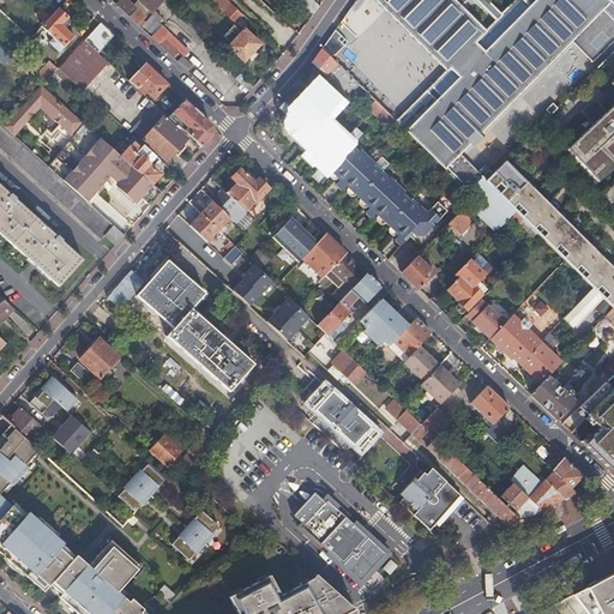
[(136,0),(151,13),(163,0),(115,0),(116,1),(114,4),(116,5),(142,29),(143,26),(149,32),(149,31),(156,24),(161,18),(154,12),(144,24),(142,22),(144,18),(125,0),(136,0)]
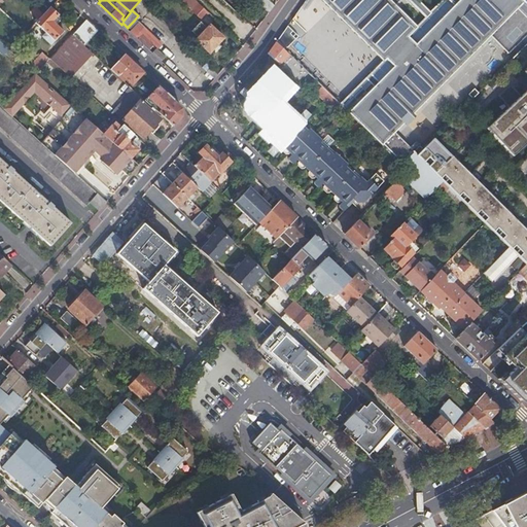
[(202,20),(208,13),(194,0),(186,0),(184,3),(191,9),(191,10),(202,20)]
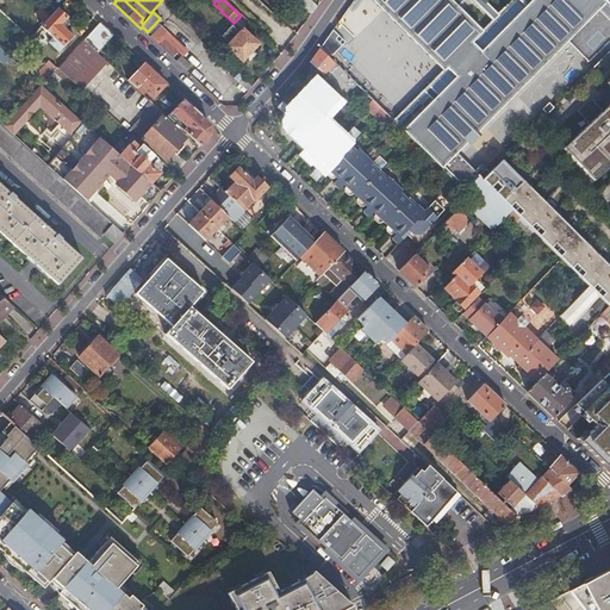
[(293,0),(311,16),(317,6),(310,0),(293,0)]
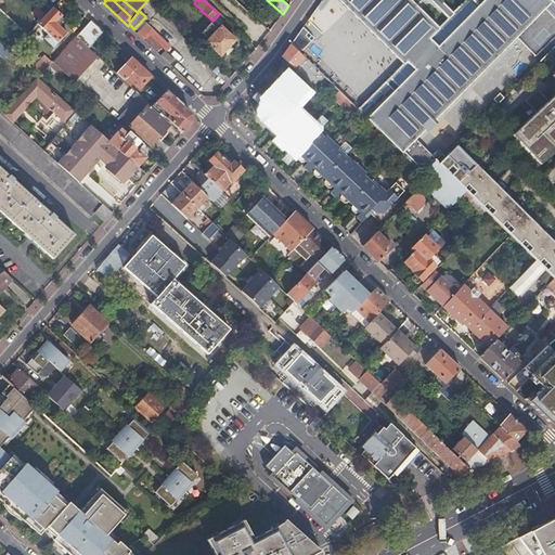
[(356,110),(357,111),(376,130),(381,134),(421,175),(434,160),(438,164),(434,158),(415,140),(425,129),(426,130),(427,129),(426,128),(430,125),(431,126),(437,119),(436,118),(468,86),(468,87),(476,79),(475,79),(480,74),(481,74),(489,66),(489,65),(492,62),(502,53),(501,53),(506,48),(507,49),(517,39),(532,24),(531,23),(551,2),(549,0),(462,0),(451,12),(439,0),(335,0),(401,64),(356,110)]
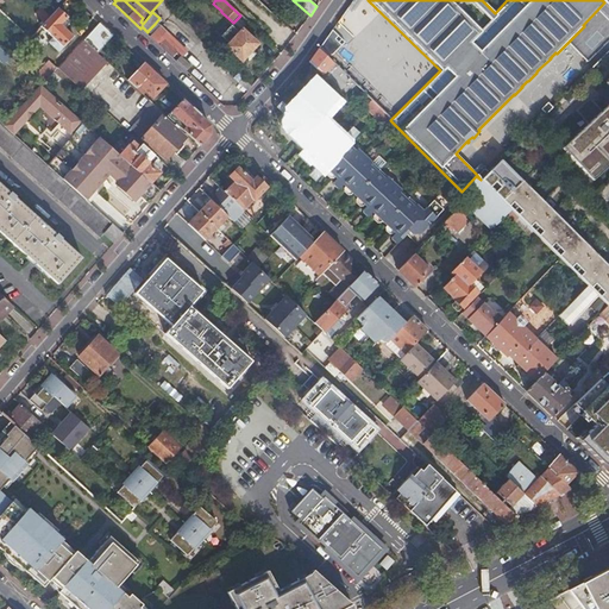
[(584,26),(567,43),(591,68),(608,50),(608,33),(608,32),(608,7),(604,2),(583,25),(584,26)]
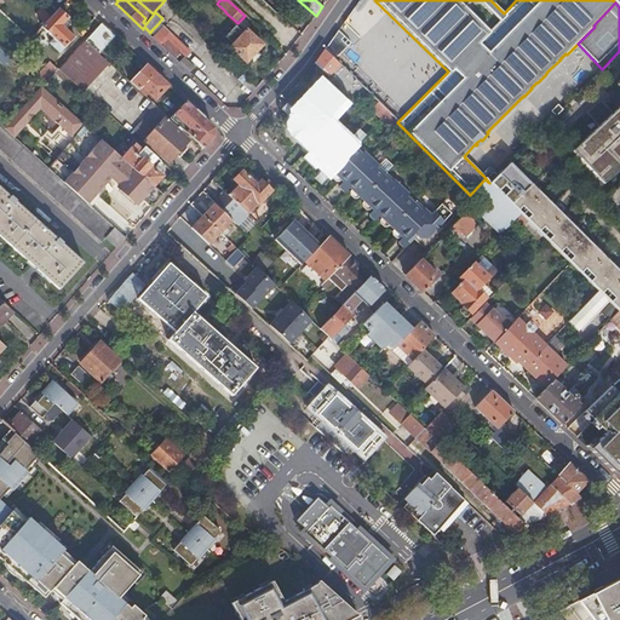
[(69,19),(59,10),(41,28),(55,40),(50,45),(61,53),(74,38),(65,30),(70,26),(65,22),(69,19)]
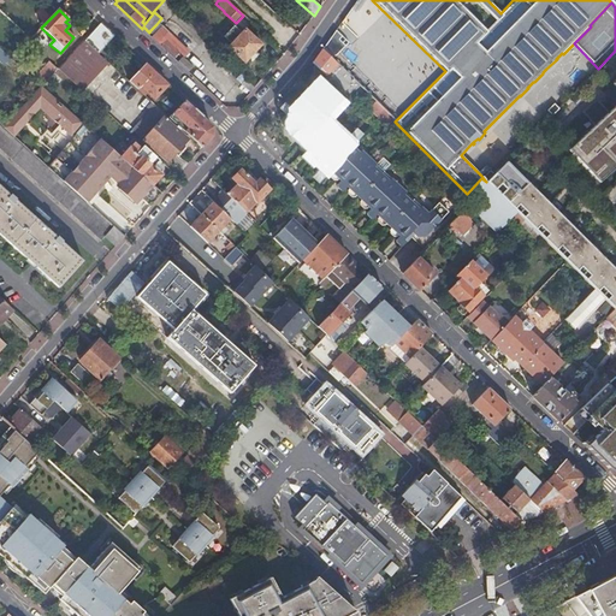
[(100,23),(86,40),(99,53),(114,36),(107,29),(100,23)]
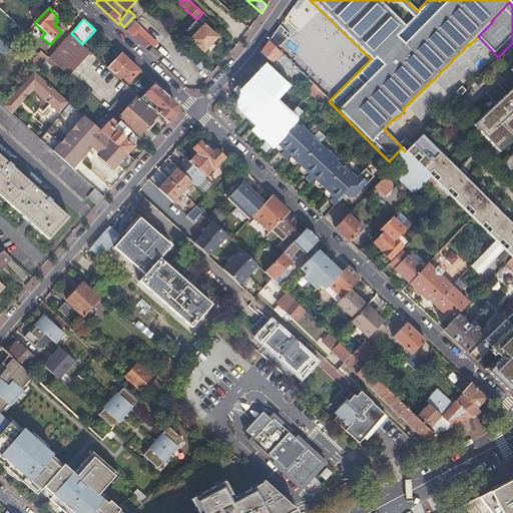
[(133,24),(130,20),(124,26),(128,29),(133,24)]
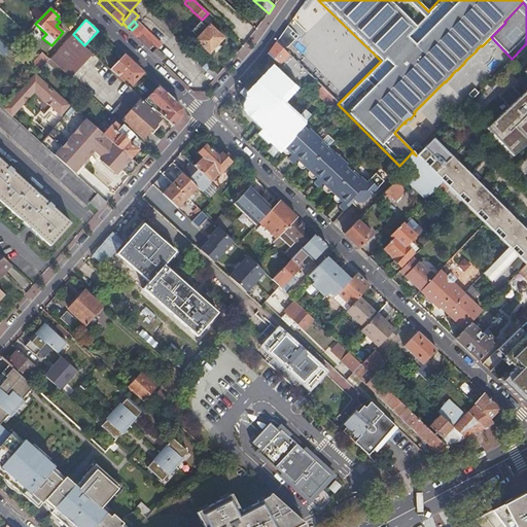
[(223,38),(209,25),(206,28),(200,22),(189,34),(196,39),(195,40),(209,55),(223,38)]
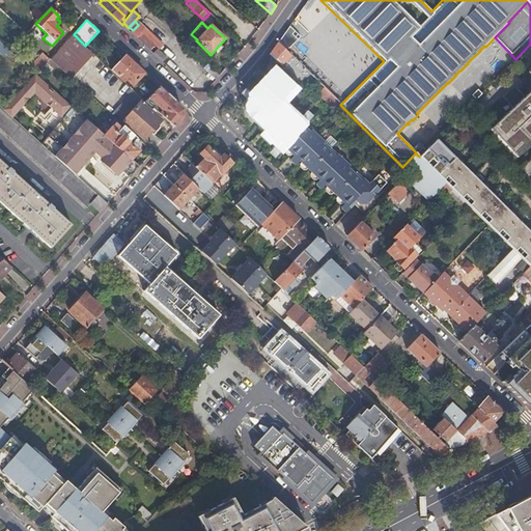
[(288,26),(281,37),(284,40),(294,31),(288,26)]
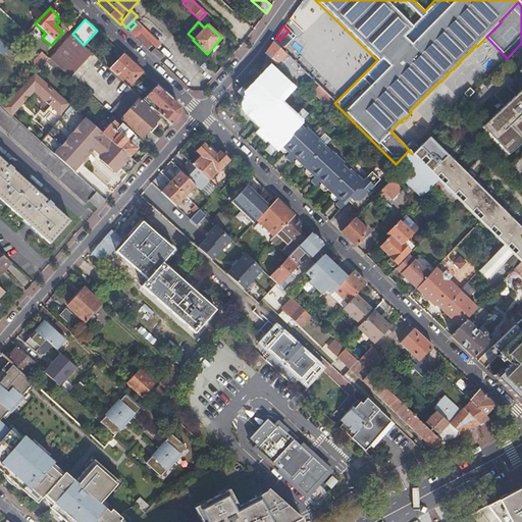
[(141,34),(152,44),(153,46),(158,41),(144,28),(139,33),(141,34)]
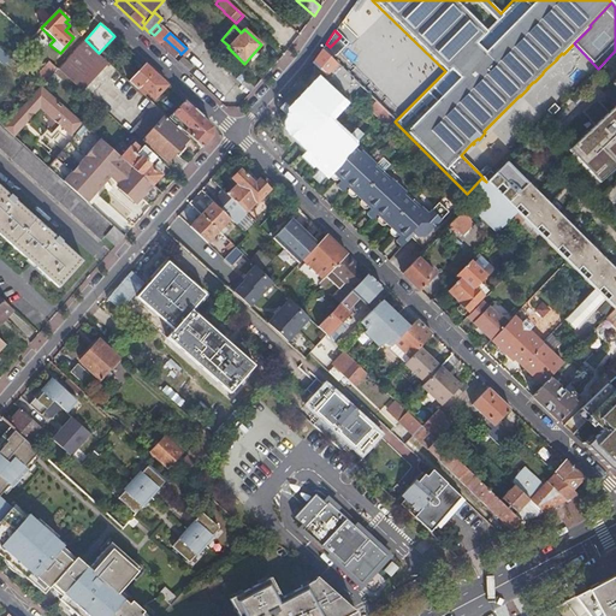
[(18,42),(23,48),(31,39),(27,34),(18,42)]
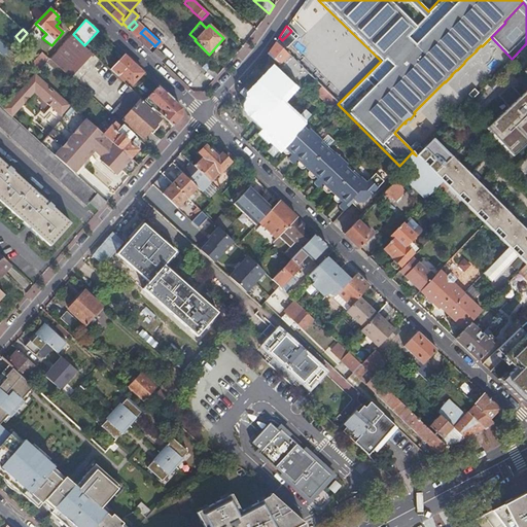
[(279,37),(275,42),(283,50),(297,36),(291,31),(282,40),(279,37)]
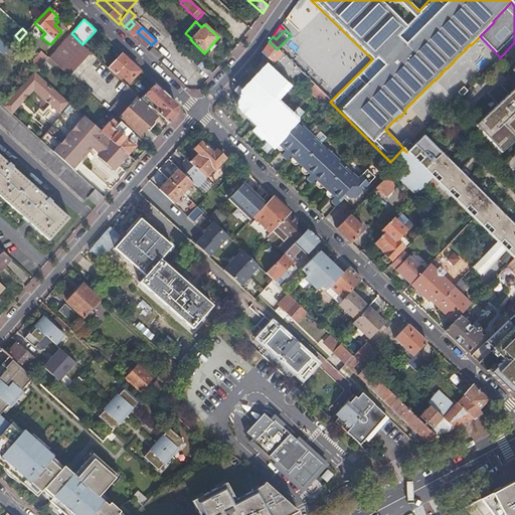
[(71,33),(50,57),(69,75),(91,51),(82,44),(71,33)]
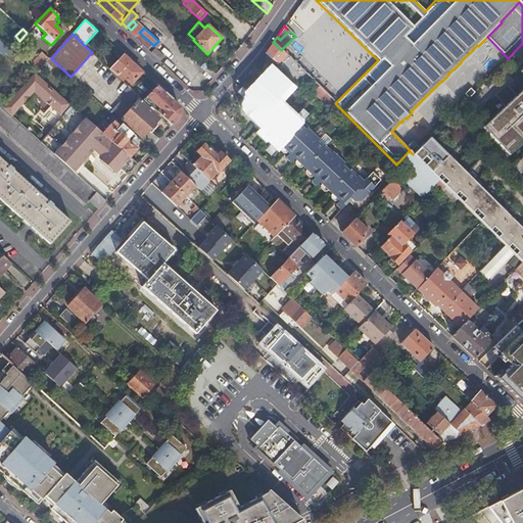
[(136,39),(147,50),(152,44),(141,34),(136,39)]
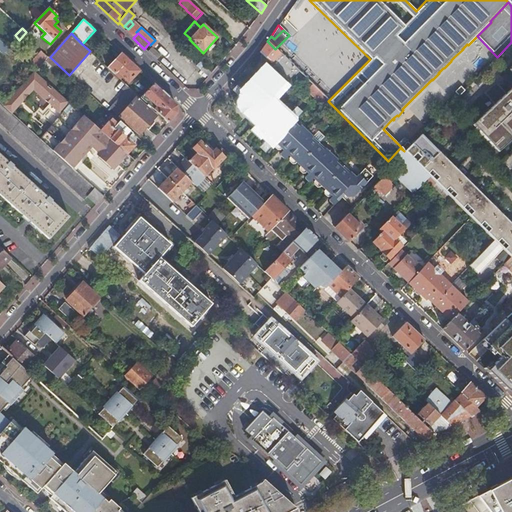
[(0,40),(0,52),(2,54),(8,47),(0,40)]
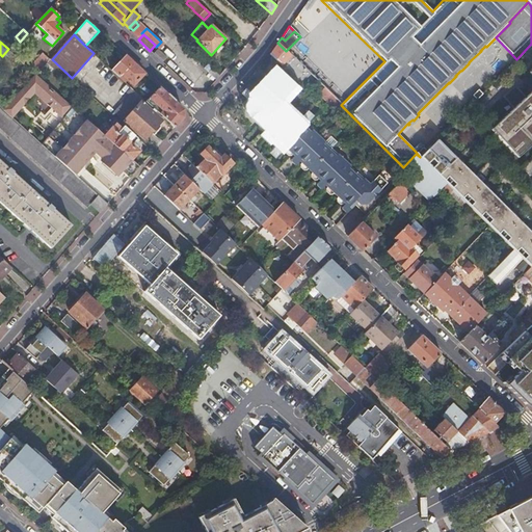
[(286,51),(277,43),(274,48),(270,54),(300,84),(310,75),(286,51)]
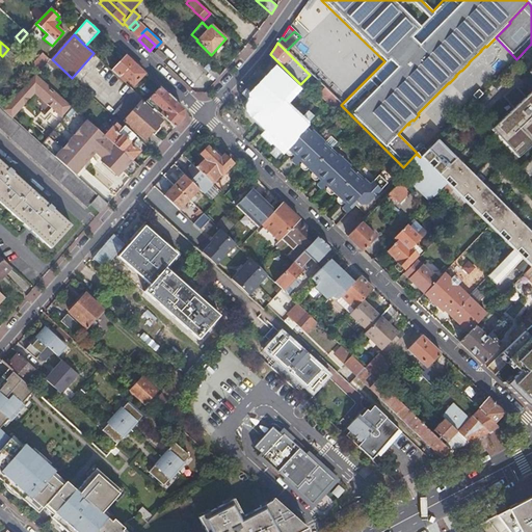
[(111,62),(115,65),(123,57),(120,53),(111,62)]
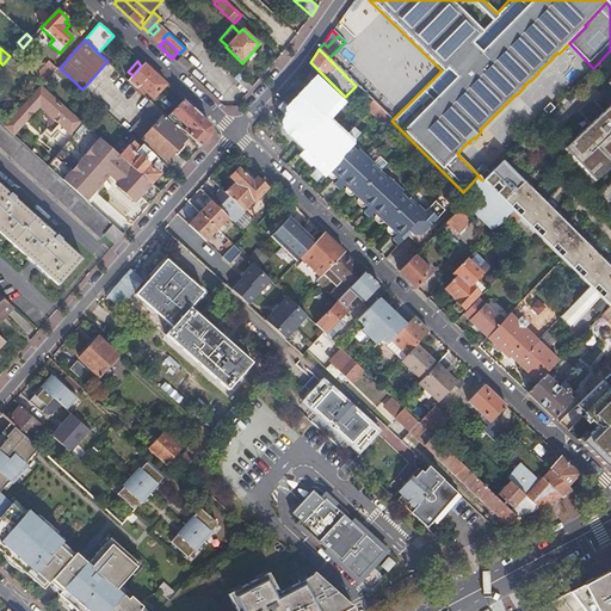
[(38,75),(45,82),(57,71),(50,63),(38,75)]
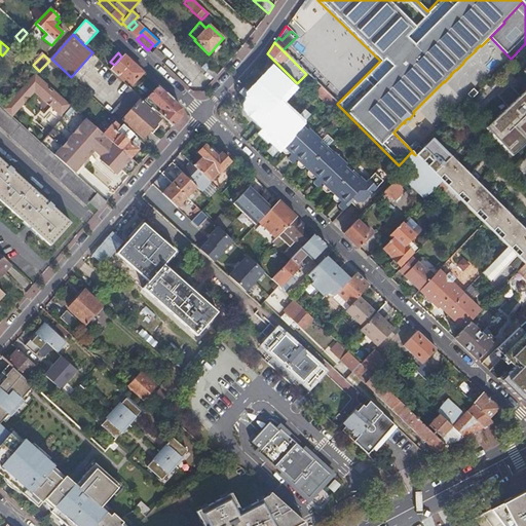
[(114,65),(110,69),(118,76),(120,74),(125,79),(132,85),(143,73),(123,54),(121,57),(114,65)]
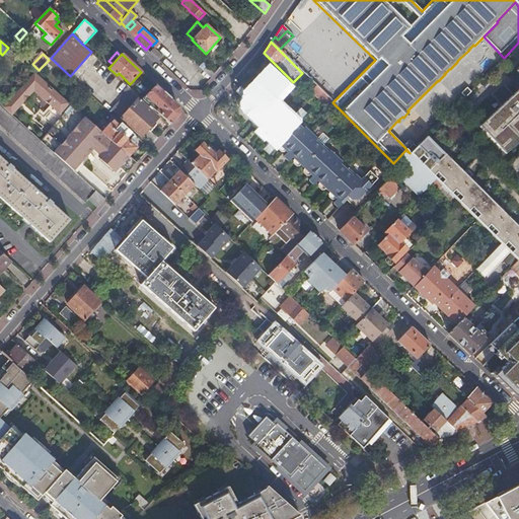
[(211,78),(215,73),(208,66),(204,71),(211,78)]
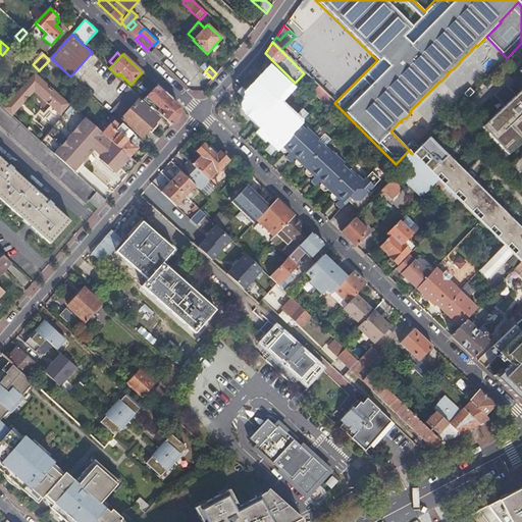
[(521,89),(516,96),(513,99),(505,90),(499,96),(498,95),(503,101),(501,103),(494,96),(493,96),(504,107),(485,124),(491,131),(488,134),(503,150),(511,142),(513,145),(521,137),(521,67),(521,69),(521,89)]
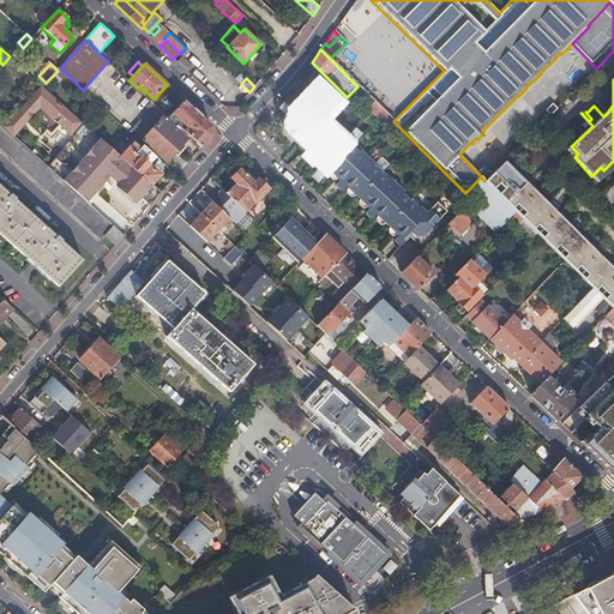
[(341,103),(318,83),(287,119),(286,120),(286,121),(284,124),(284,126),(284,128),(286,128),(286,130),(286,131),(287,132),(288,133),(309,154),(306,157),(306,160),(309,163),(312,163),(315,160),(339,181),(336,185),(336,187),(339,191),(342,191),(345,187),(369,209),(366,214),(366,216),(369,220),(372,218),(375,216),(398,236),(395,240),(395,242),(398,246),(401,246),(411,234),(416,238),(422,238),(440,218),(431,210),(426,214),(381,172),(374,166),(330,124),(327,126),(324,122),(341,103)]
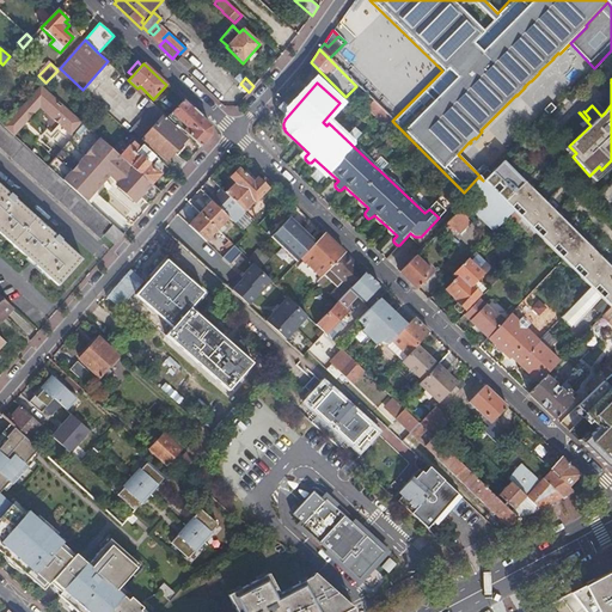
[(41,85),(2,126),(10,133),(13,135),(40,106),(73,136),(47,165),(86,201),(95,191),(105,179),(109,176),(117,183),(116,184),(135,201),(139,196),(150,206),(160,193),(153,187),(150,183),(121,157),(115,152),(115,151),(112,148),(41,85)]
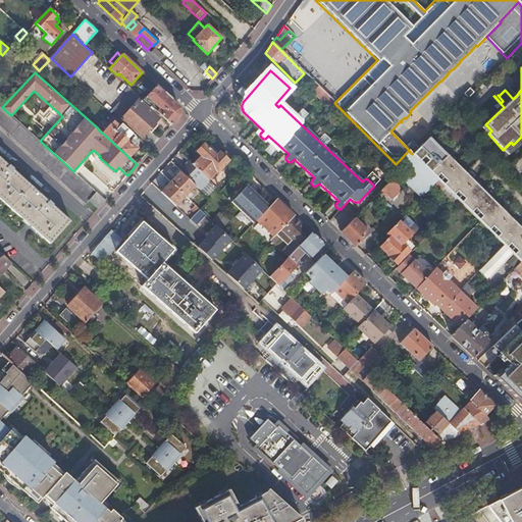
[(491,79),(485,86),(488,89),(496,82),(491,79)]
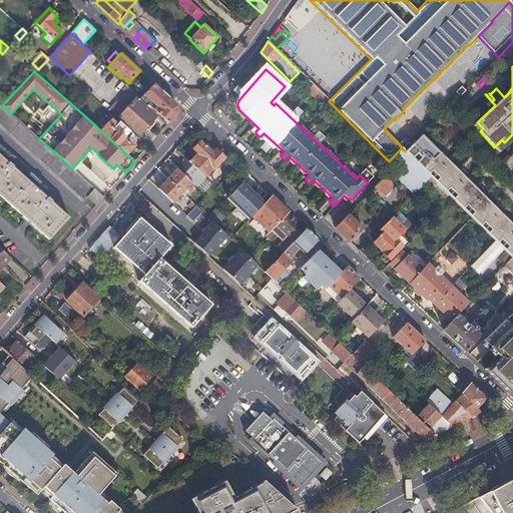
[(504,97),(507,94),(496,82),(484,93),(485,94),(486,94),(492,101),(494,99),(489,93),(490,94),(496,88),(504,97)]
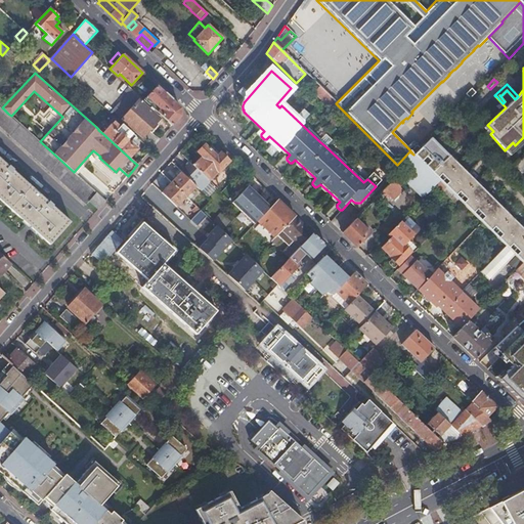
[(135,136),(136,136),(138,134),(143,138),(162,117),(143,99),(141,98),(129,86),(125,91),(128,93),(127,94),(129,95),(136,102),(123,117),(121,118),(125,122),(123,124),(135,136)]
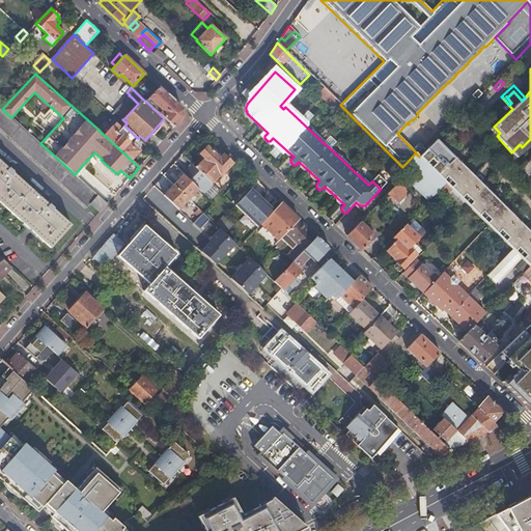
[(145,101),(164,118),(170,123),(174,128),(178,122),(183,117),(183,110),(159,87),(145,101)]
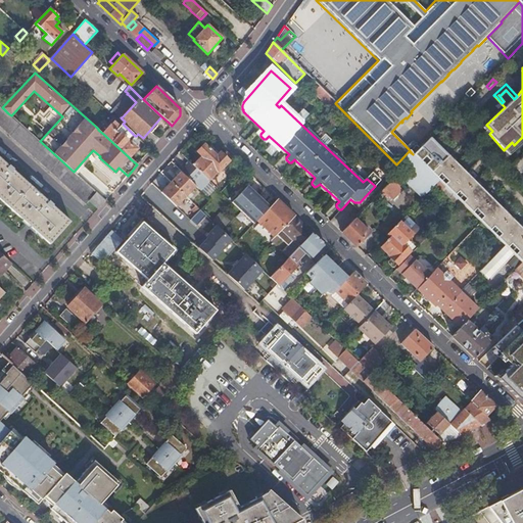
[(313,93),(331,110),(336,104),(335,103),(319,87),(313,93)]
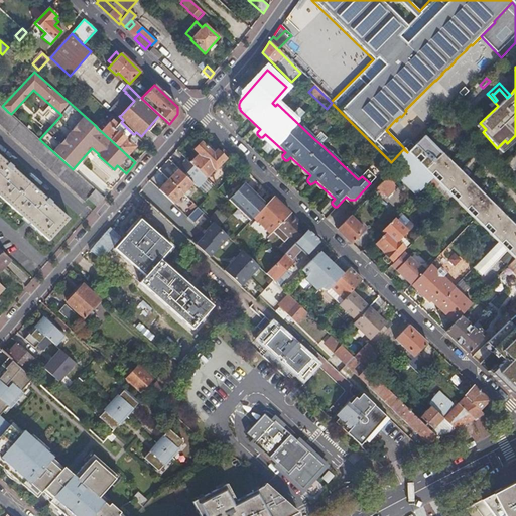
[(113,108),(121,115),(134,101),(127,94),(113,108)]
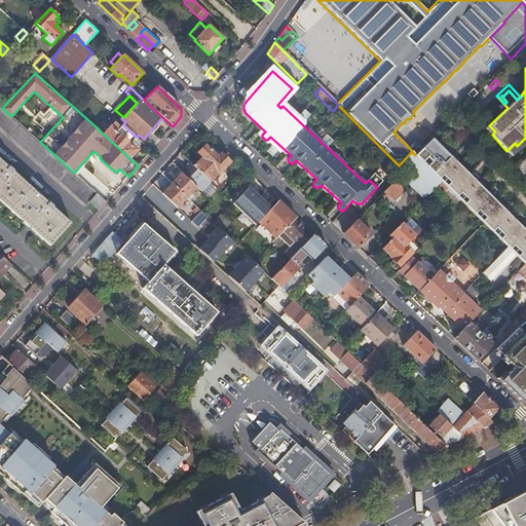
[(88,203),(98,212),(106,201),(98,193),(96,195),(0,108),(0,127),(86,207),(88,203)]
